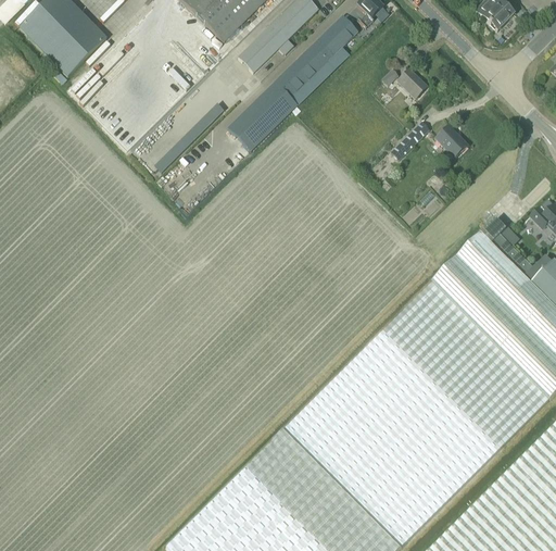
[(43,0),(19,25),(67,75),(106,37),(70,0),(43,0)]
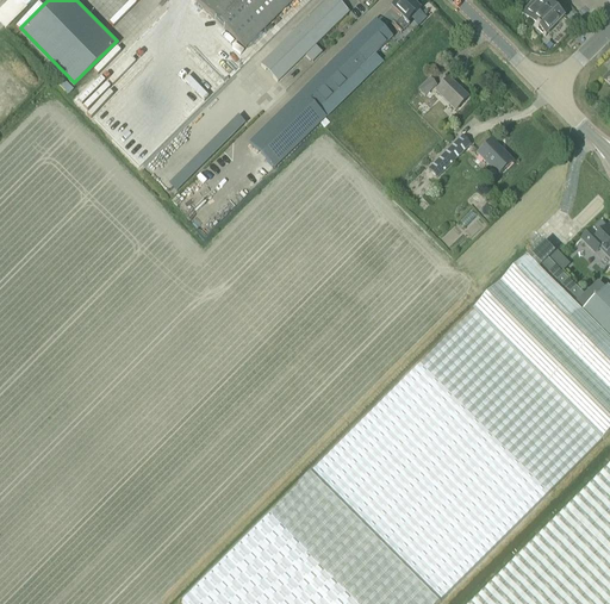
[(200,0),(244,44),(287,0),(200,0)]
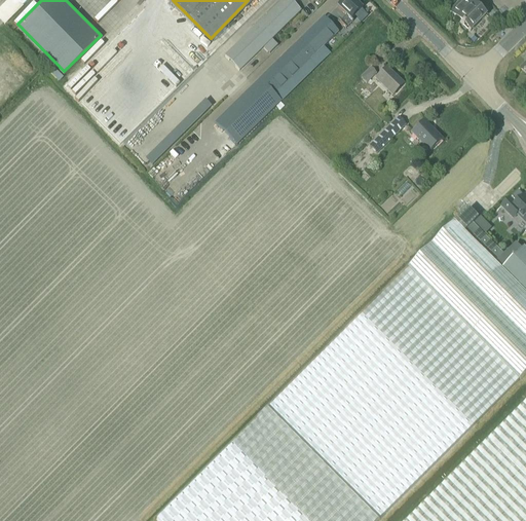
[(277,41),(271,35),(300,6),(294,0),(277,0),(225,51),(239,67),(263,43),(269,49),(277,41)]
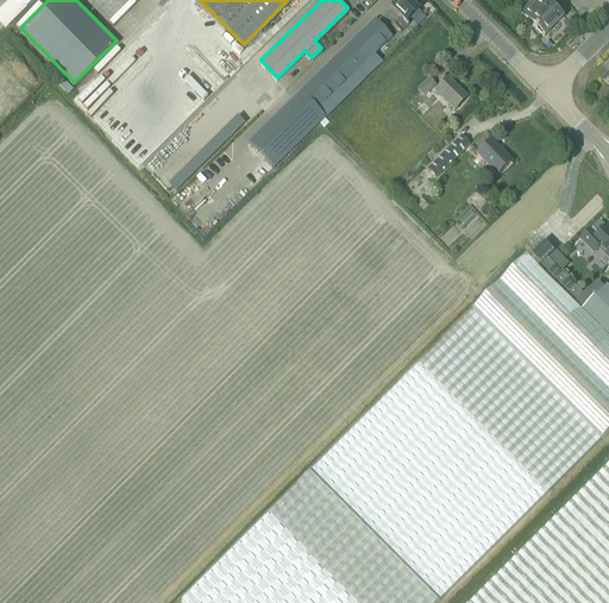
[(395,0),(391,4),(401,13),(394,20),(400,27),(408,20),(406,18),(410,13),(416,20),(424,13),(416,6),(418,5),(413,0),(395,0)]
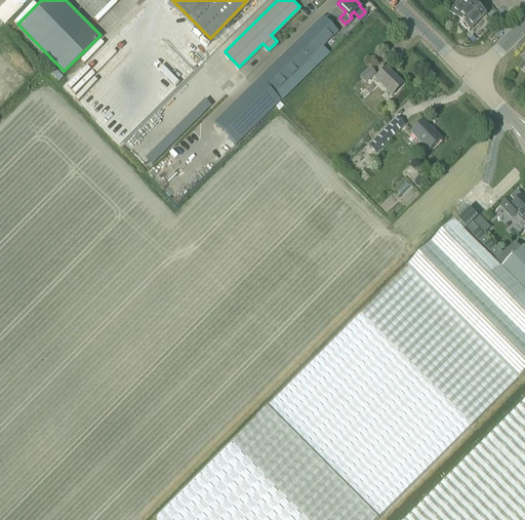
[(474,0),(454,0),(448,7),(469,27),(484,11),(474,0)]
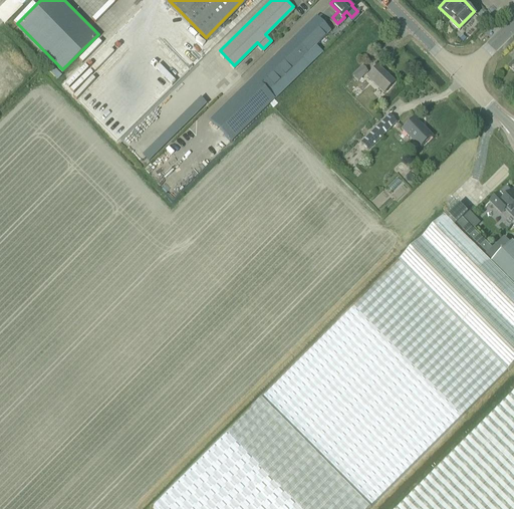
[(308,48),(319,38),(330,27),(316,12),(210,116),(231,138),(274,95),(268,88),(305,51),(310,56),(313,53),(308,48)]
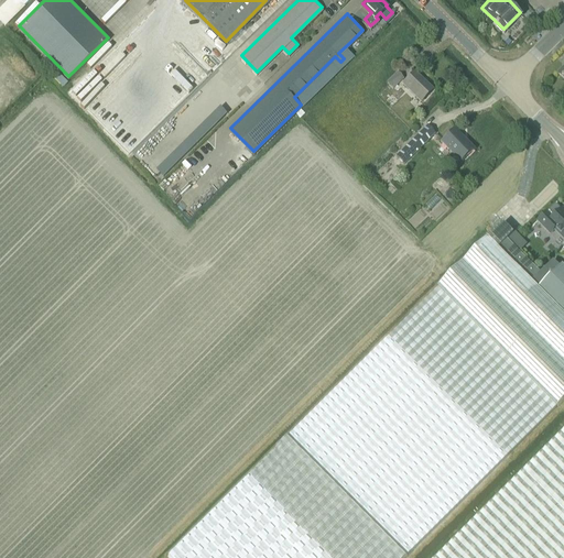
[(421,97),(432,85),(414,67),(403,79),(421,97)]
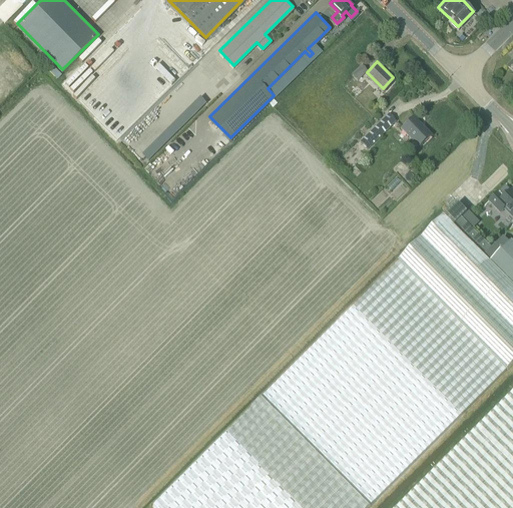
[(352,71),(354,73),(357,76),(366,67),(361,62),(352,71)]
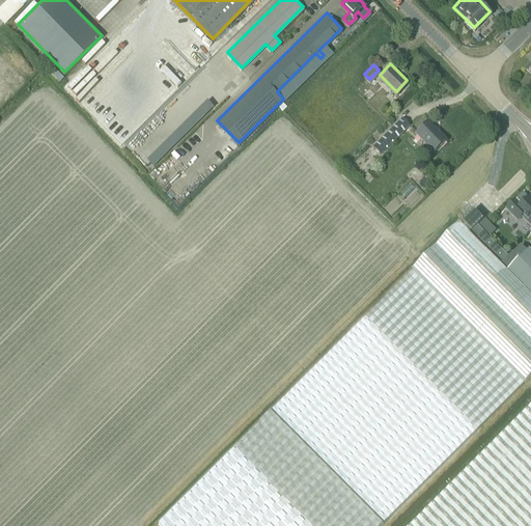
[(381,150),(409,121),(401,114),(373,142),(381,150)]
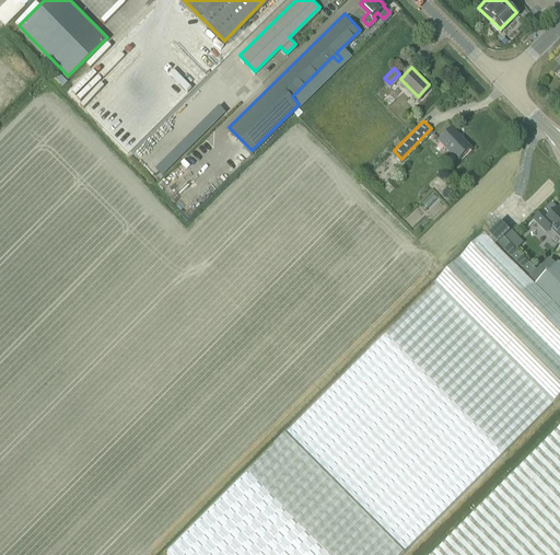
[(456,157),(470,143),(452,124),(438,137),(456,157)]
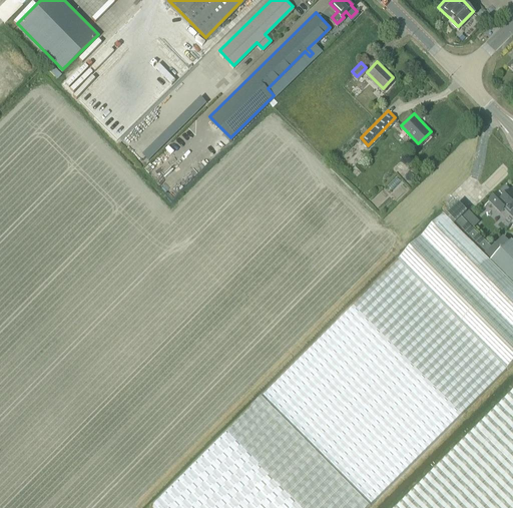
[(497,188),(489,196),(501,208),(505,204),(512,212),(512,187),(511,185),(511,186),(505,181),(497,188)]
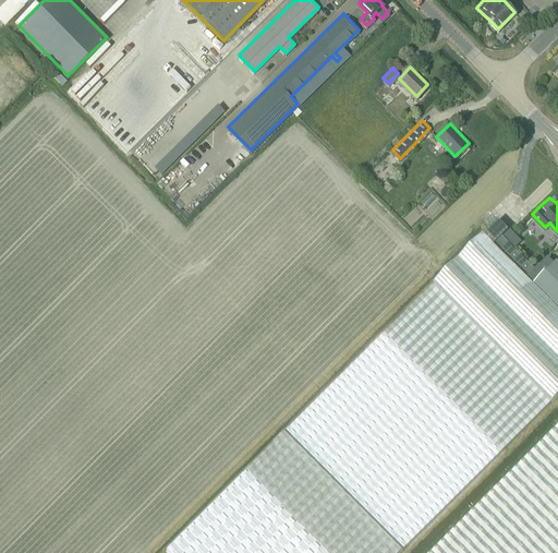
[(498,216),(435,279),(553,398),(557,392),(557,305),(533,280),(554,261),(547,254),(535,265),(501,232),(508,226),(498,216)]
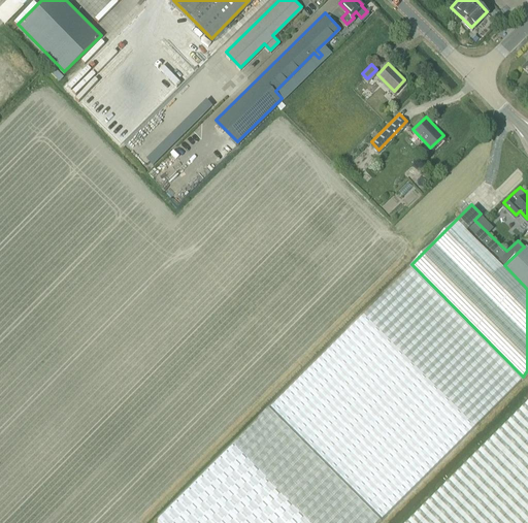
[(483,214),(476,220),(480,224),(486,218),(483,214)]
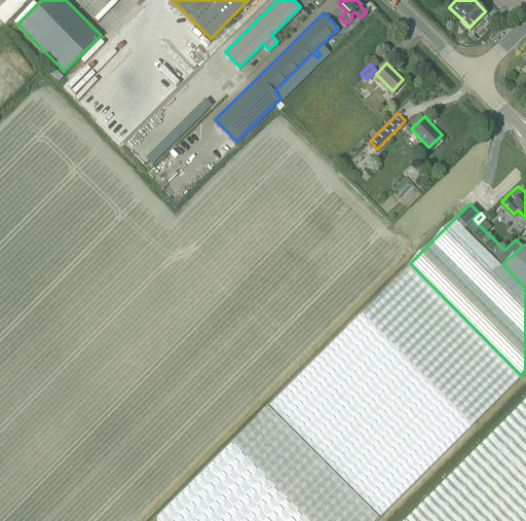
[(502,264),(525,288),(525,244),(525,243),(522,246),(502,264)]
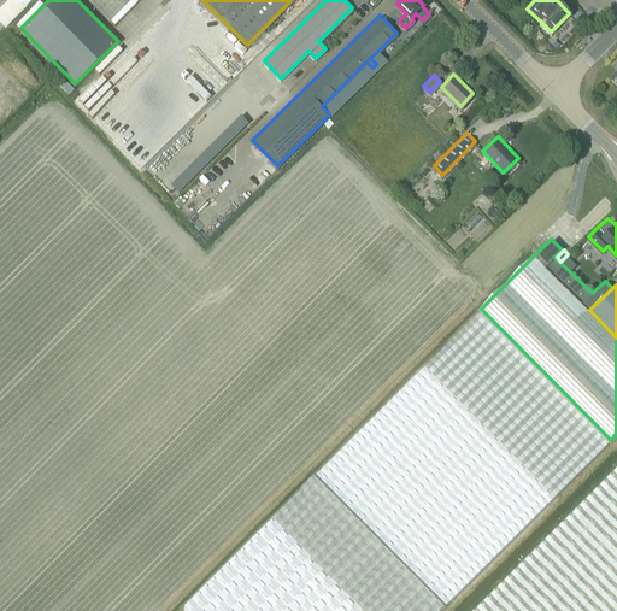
[(316,474),(446,604),(611,440),(481,309),(316,474)]
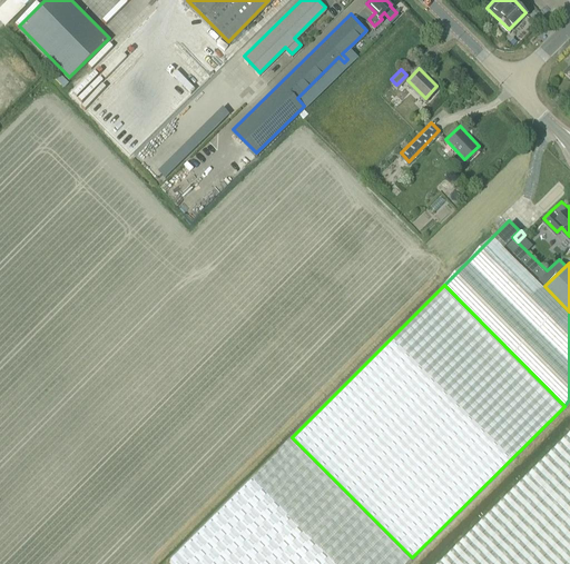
[(569,563),(569,426),(432,563),(569,563)]
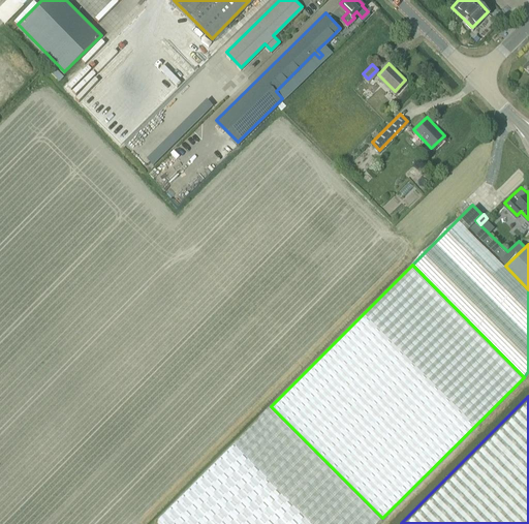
[(162,523),(376,523),(382,518),(271,406),(270,405),(157,518),(162,523)]
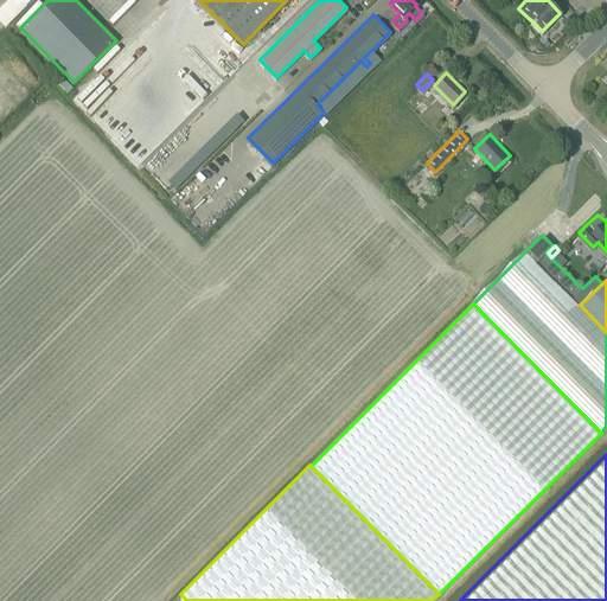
All buildings are outlined.
